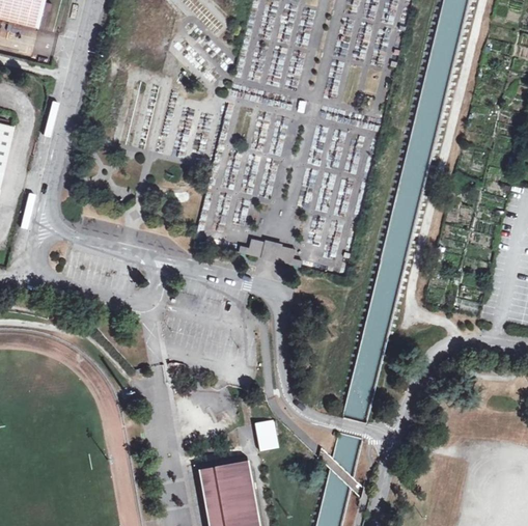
[(0,19),(39,29),(46,0),(0,0),(0,19)]
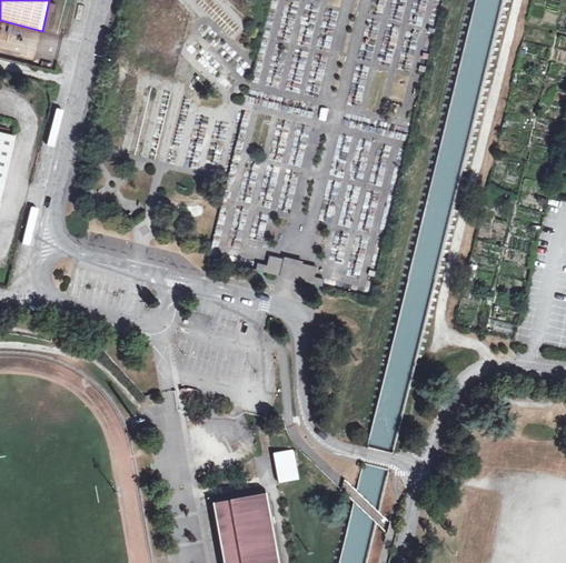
[(0,179),(11,136),(0,132),(0,179)]
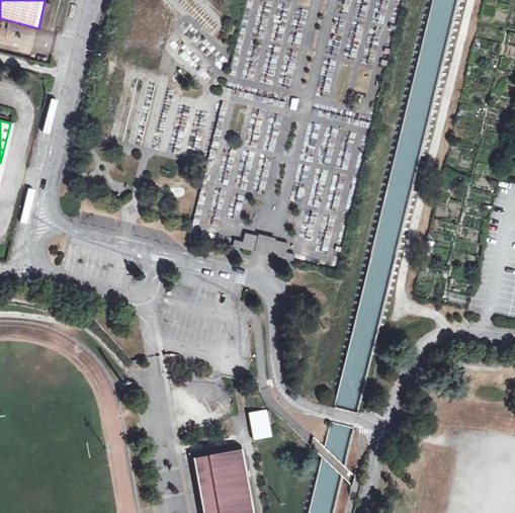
[(232,240),(250,244),(254,229),(245,227),(243,236),(233,233),(232,240)]
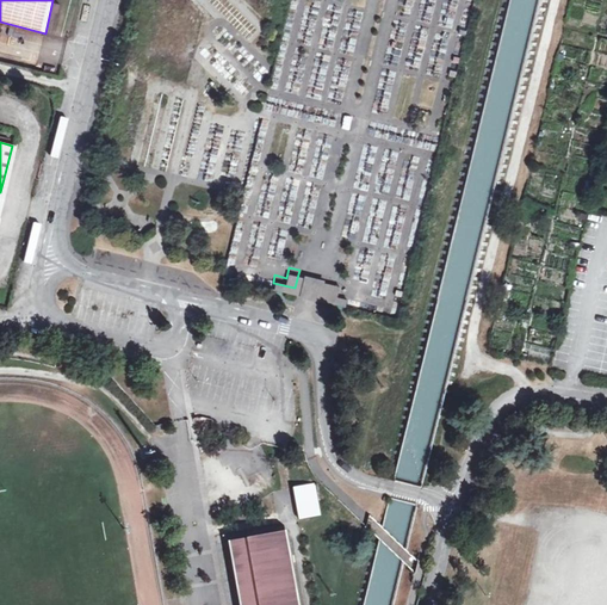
[(335,279),(299,270),(295,288),(332,297),(334,289),(335,279)]
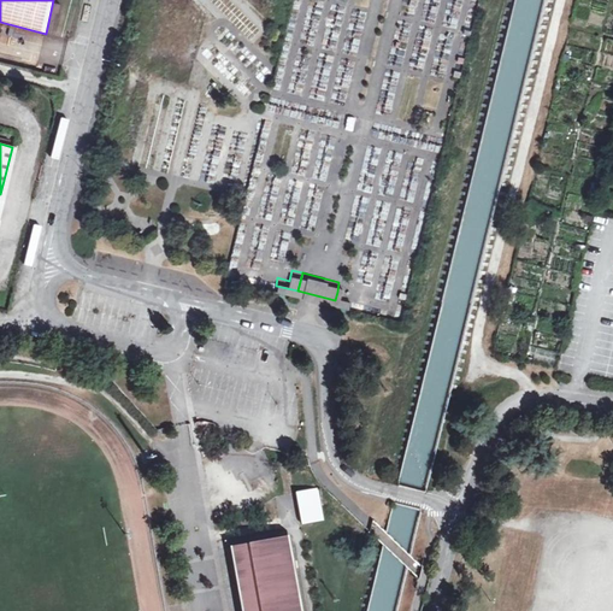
[(349,295),(337,292),(335,300),(347,303),(349,295)]
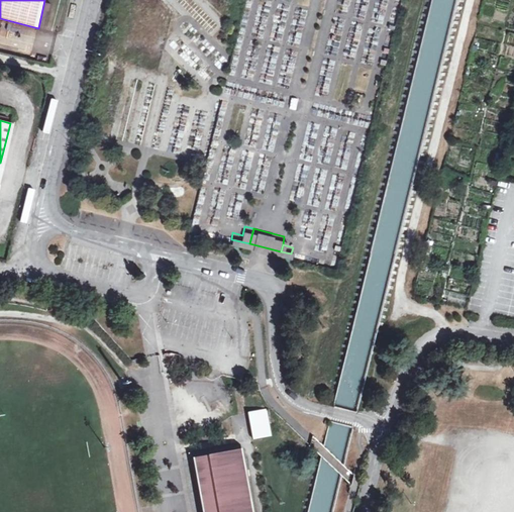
[(264,406),(246,409),(251,434),(269,431),(264,406)]
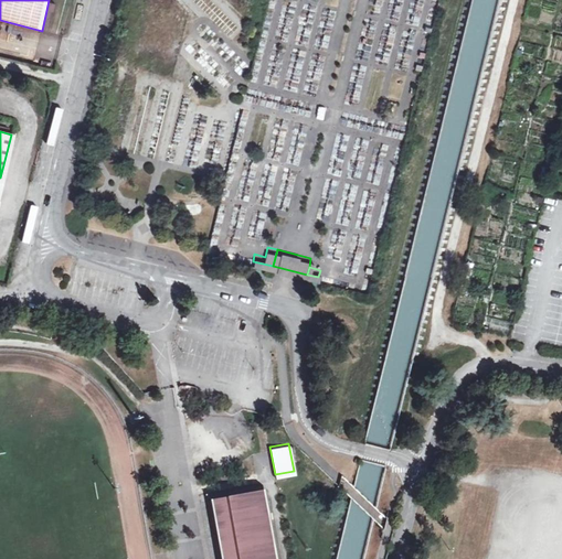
[(276,558),(263,488),(209,498),(221,558),(276,558)]
